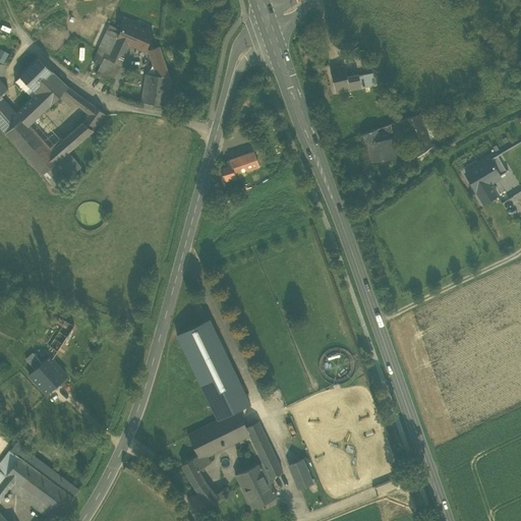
[(125,19),(119,34),(132,40),(130,44),(146,51),(155,33),(125,19)]
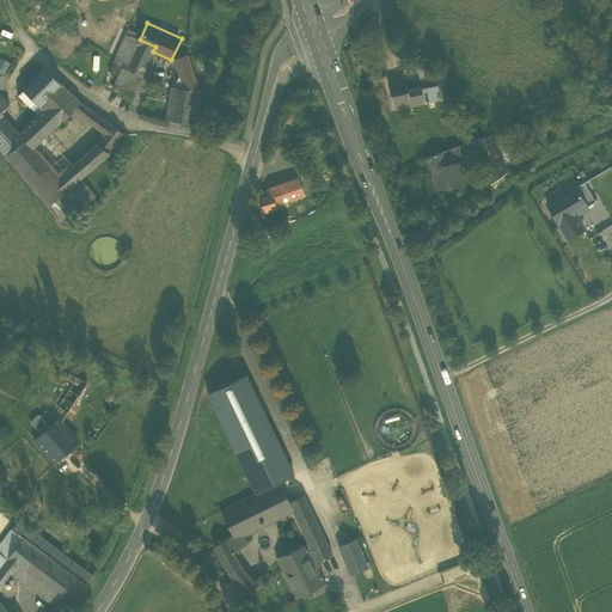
[(120,75),(118,75),(116,80),(136,90),(142,75),(127,69),(140,40),(127,34),(116,59),(126,62),(120,75)]
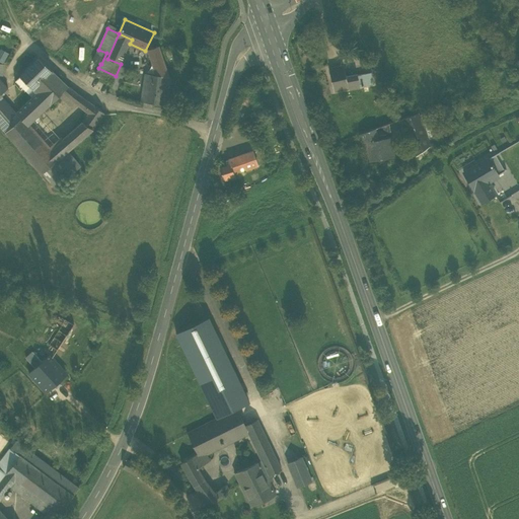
[(121,64),(130,44),(132,40),(119,33),(107,59),(121,64)]
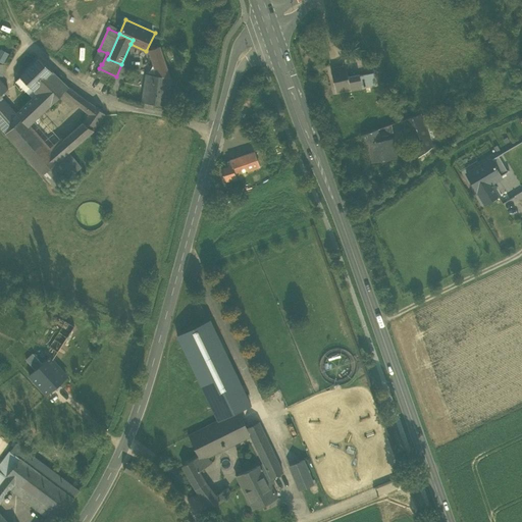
[(157,75),(169,76),(159,47),(149,51),(157,75)]
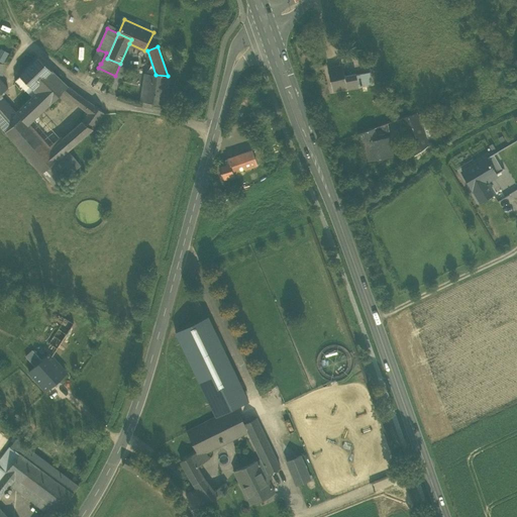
[(0,49),(0,62),(3,64),(9,54),(1,48),(0,49)]
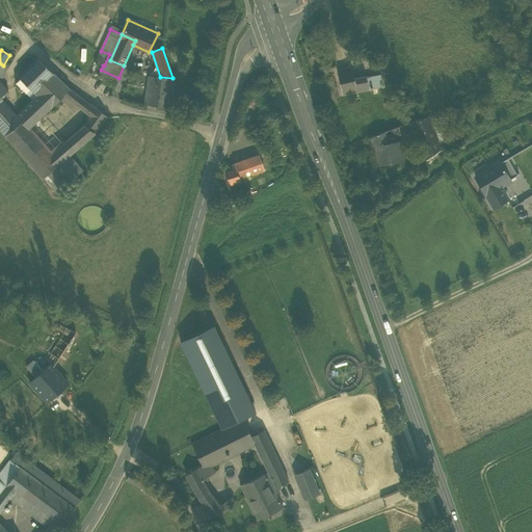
[(178,59),(175,50),(169,52),(173,61),(178,59)]
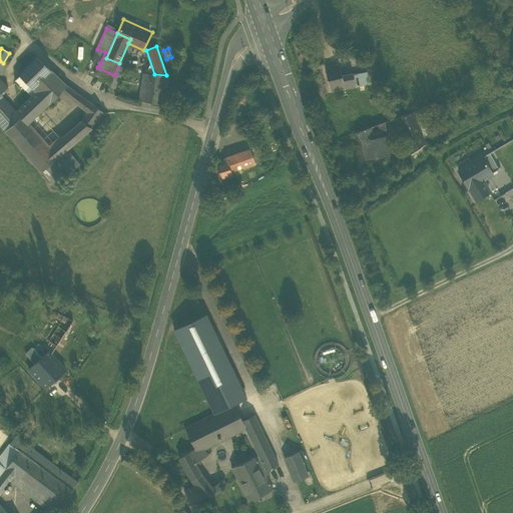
[(99,63),(100,63),(105,52),(97,49),(92,60),(99,63)]
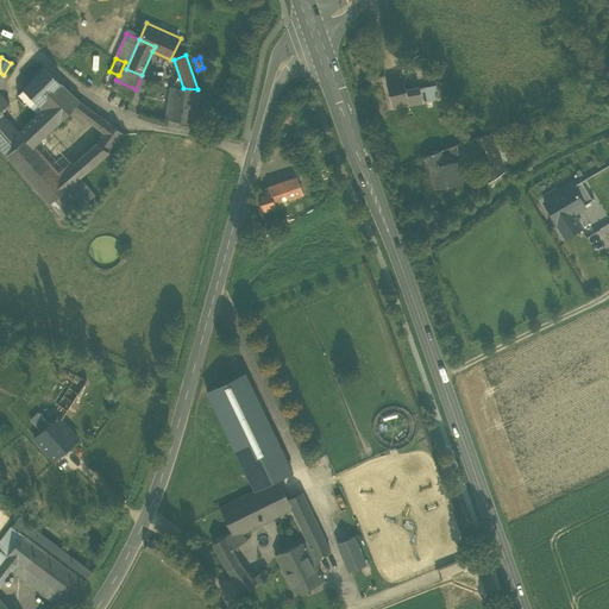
[(32,99),(39,106),(61,83),(45,68),(24,89),(32,99)]
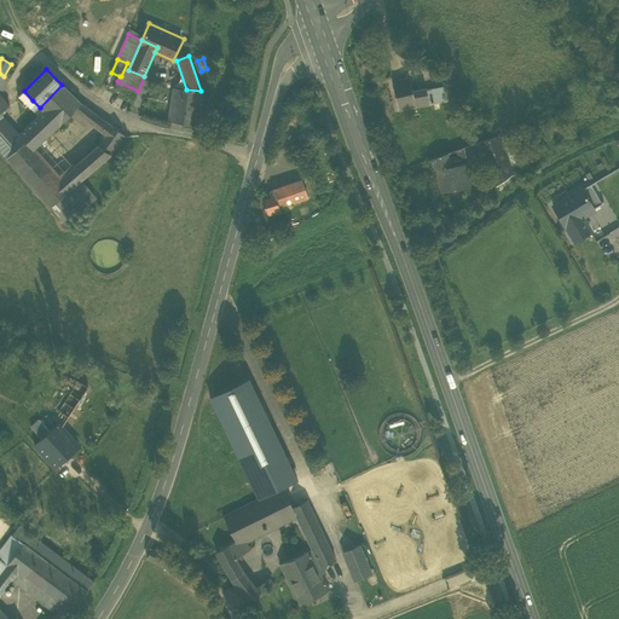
[(431,90),(412,93),(410,79),(393,82),(399,109),(415,106),(434,102),(431,90)]
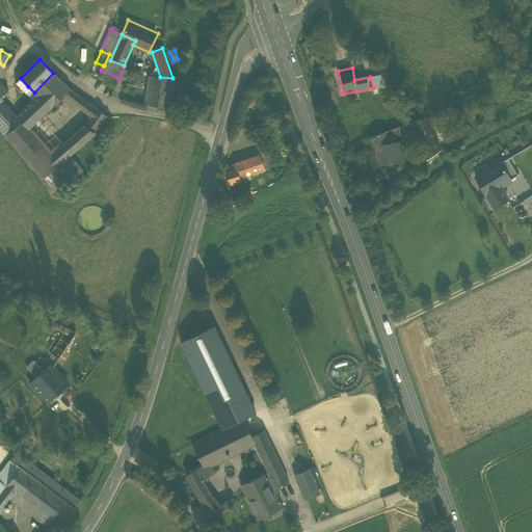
[(98,78),(114,86),(118,78),(101,70),(98,78)]
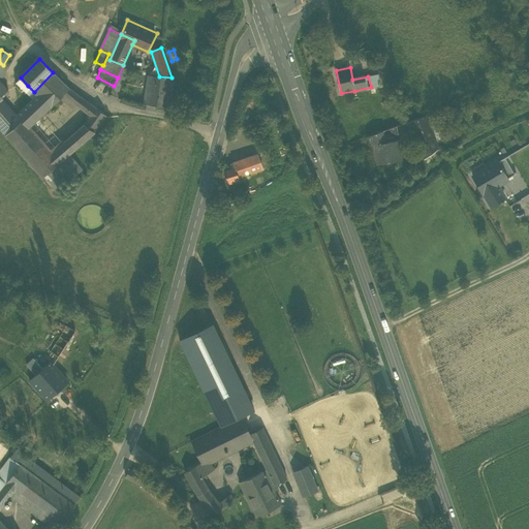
[(34,92),(38,96),(50,107),(50,109),(60,99),(65,94),(70,89),(53,72),(34,92)]
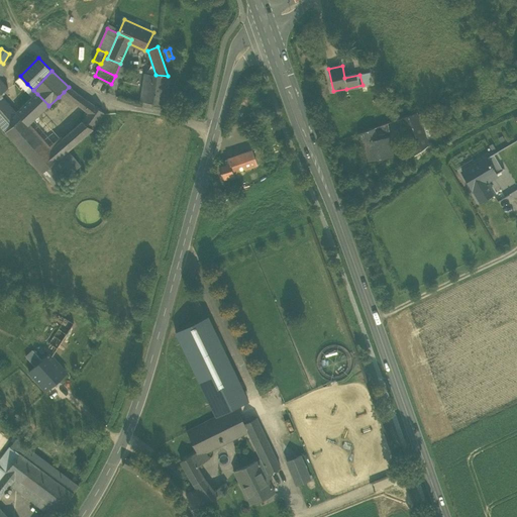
[(144,73),(143,80),(153,81),(152,89),(167,91),(169,80),(169,77),(168,76),(156,75),(144,73)]
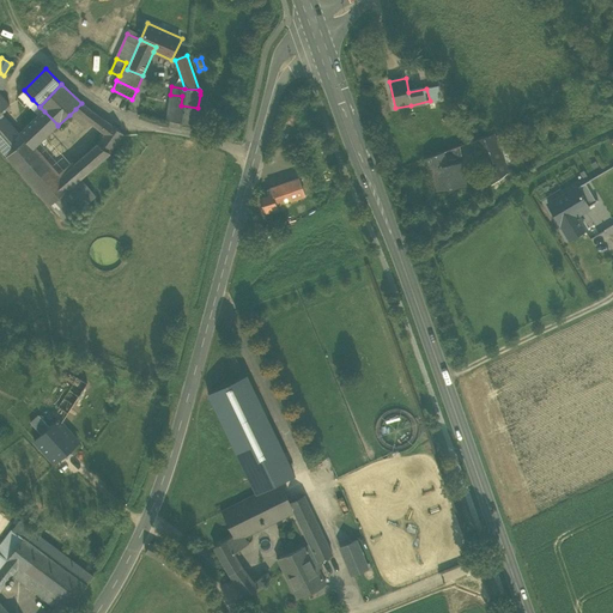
[(426,89),(430,101),(442,98),(443,98),(442,93),(438,86),(426,89)]
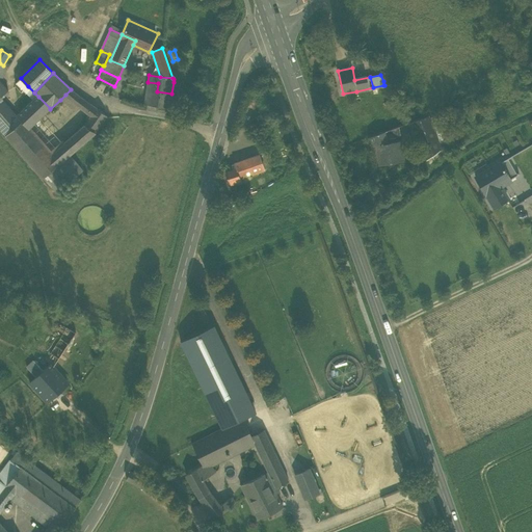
[(16,83),(24,90),(28,86),(21,78),(16,83)]
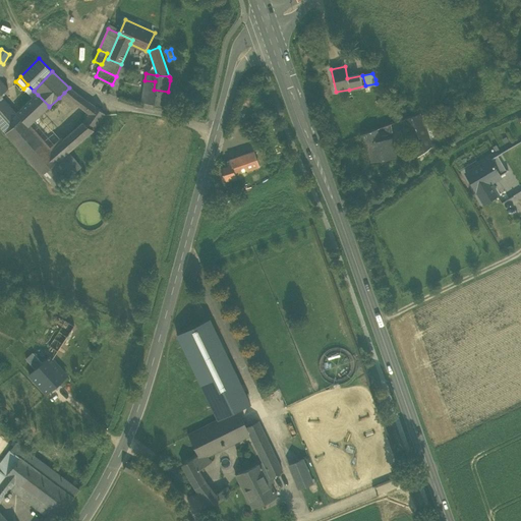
[(0,107),(4,104),(0,98),(0,97),(1,96),(9,90),(0,79),(0,107)]
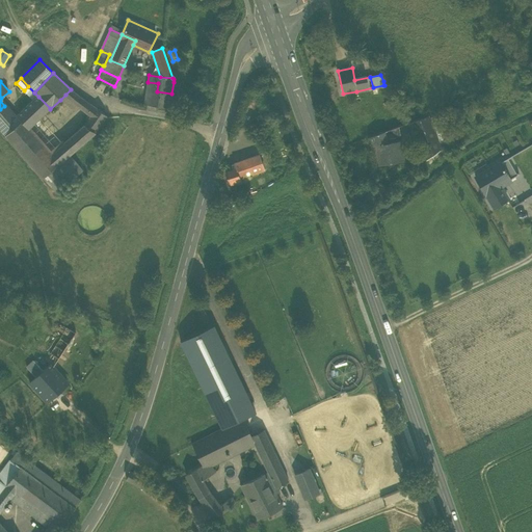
[(170,107),(171,94),(157,91),(158,83),(148,82),(145,104),(170,107)]
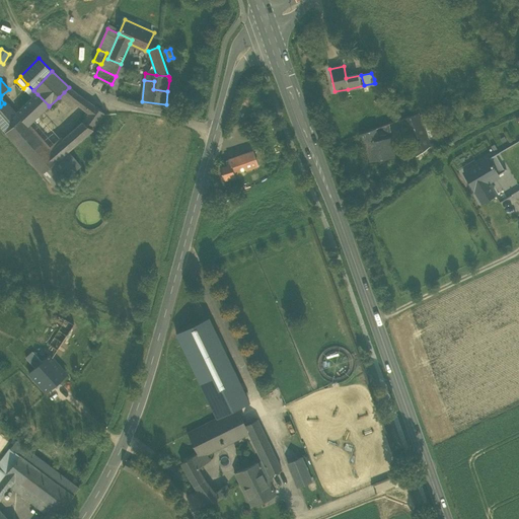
[(27,84),(23,88),(32,98),(38,94),(33,90),(27,84)]
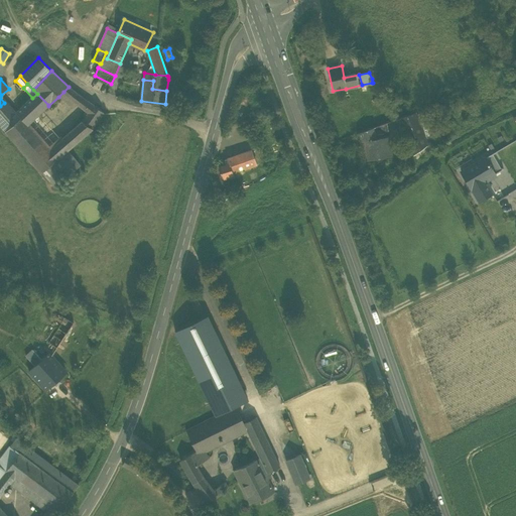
[(76,102),(77,101),(80,96),(69,87),(63,92),(76,102)]
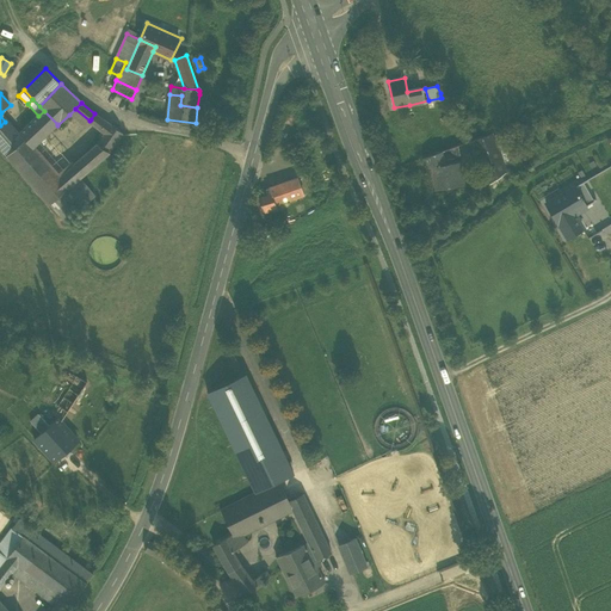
[(85,128),(90,121),(75,109),(69,115),(85,128)]
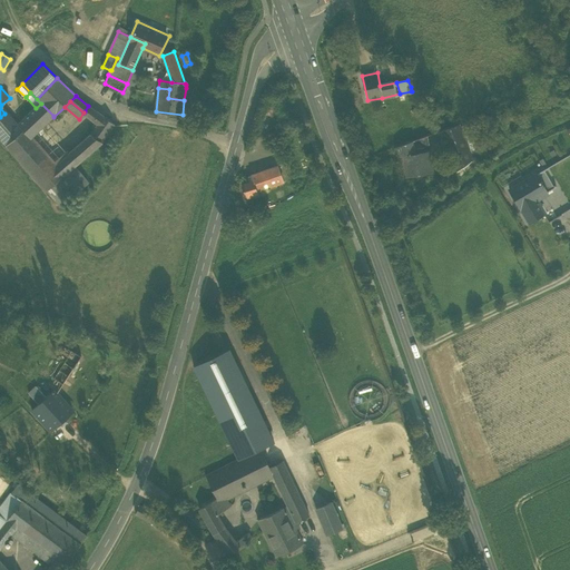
[(25,129),(30,137),(43,125),(53,116),(41,104),(36,108),(19,124),(25,129)]
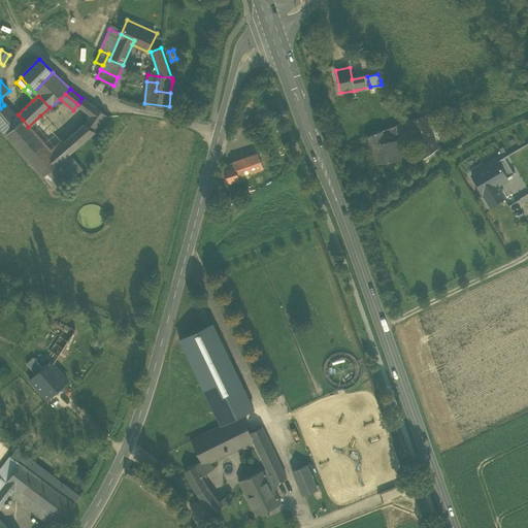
[(0,108),(0,128),(5,135),(23,120),(18,114),(7,103),(1,97),(0,98),(0,99),(4,105),(0,108)]
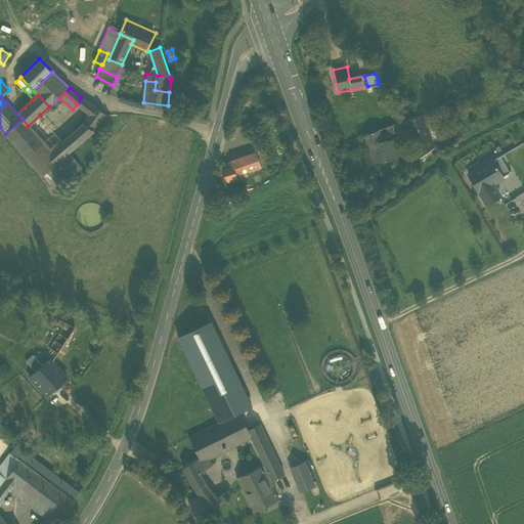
[(91,104),(81,97),(78,102),(91,113),(95,107),(91,104)]
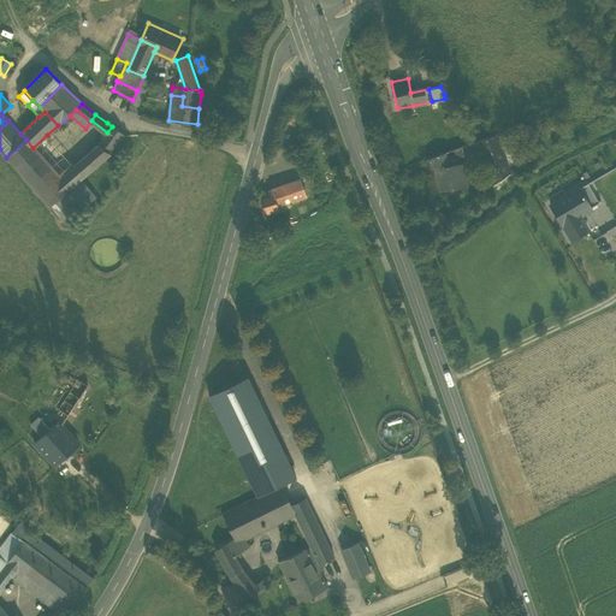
[(107,132),(98,144),(110,154),(124,135),(112,126),(107,132)]
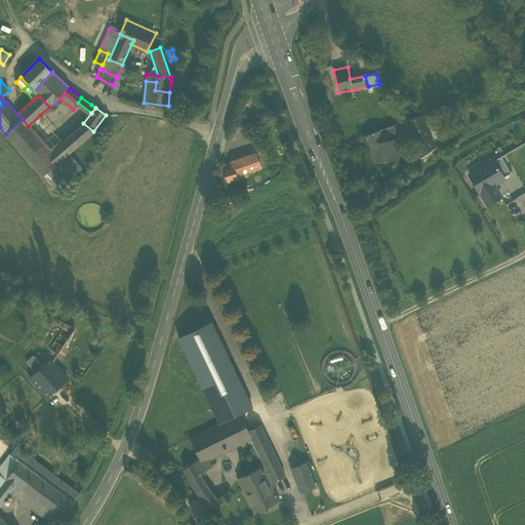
[(406,120),(414,143),(431,136),(422,114),(417,116),(406,120)]
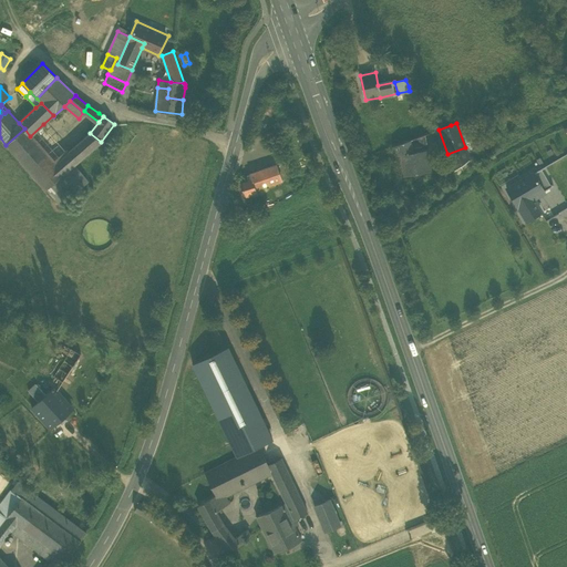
[(55,164),(69,152),(43,124),(30,136),(55,164)]
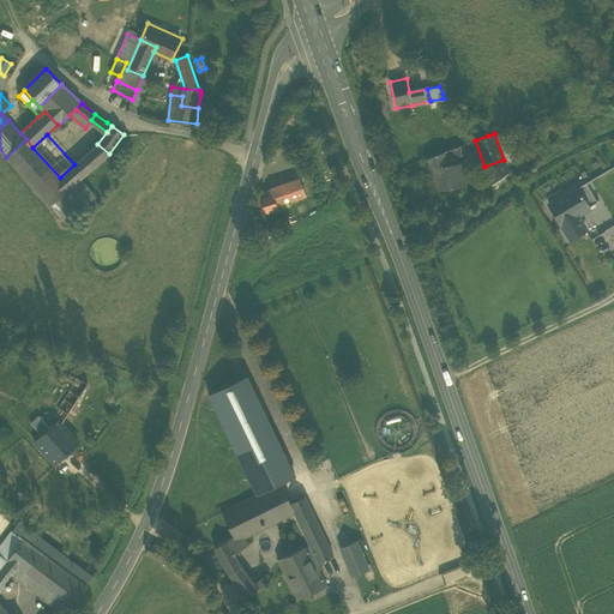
[(6,157),(49,206),(70,188),(60,178),(32,148),(26,139),(6,157)]
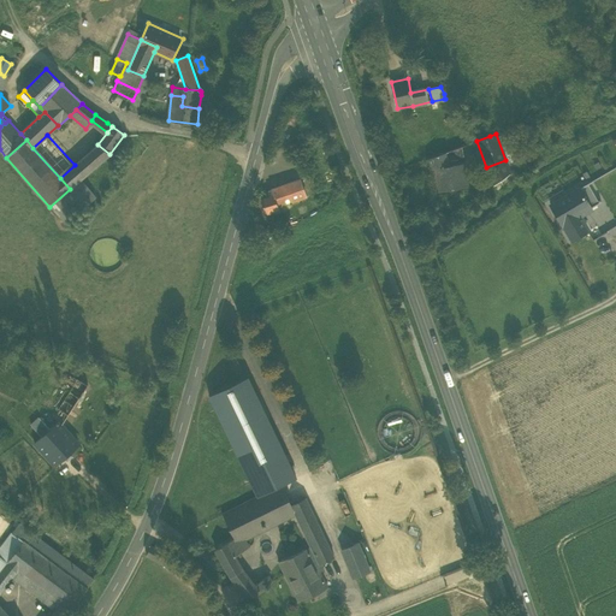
[(111,154),(110,154),(98,144),(75,165),(60,178),(70,189),(81,179),(95,167),(111,154)]
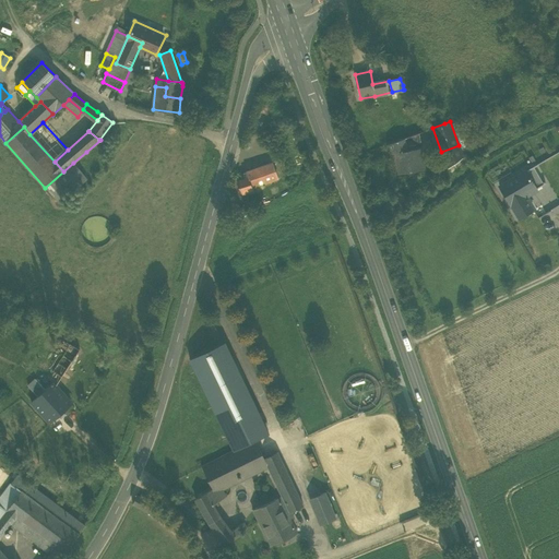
[(419,133),(405,139),(406,147),(416,145),(415,143),(420,142),(419,133)]
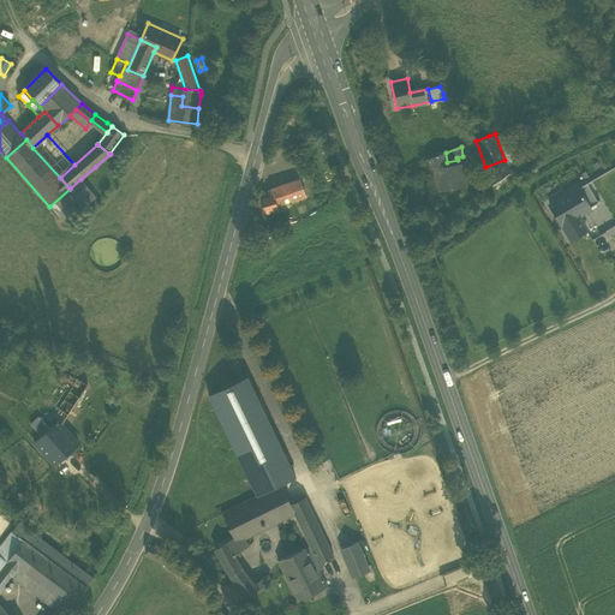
[(447,166),(447,162),(446,153),(429,159),(430,165),(441,163),(442,167),(446,167),(447,166)]
